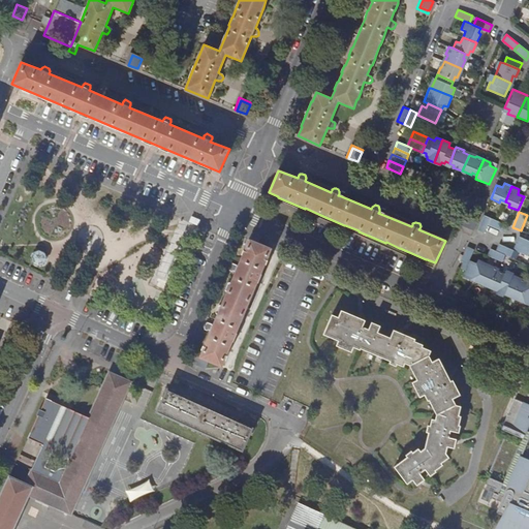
[(485,232),(488,225),(491,218),(484,215),(477,229),(485,232)]
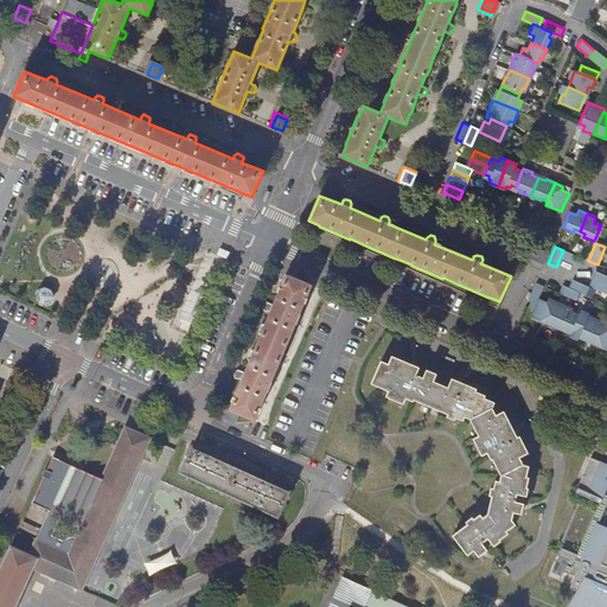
[(580,259),(563,250),(560,259),(576,266),(580,259)]
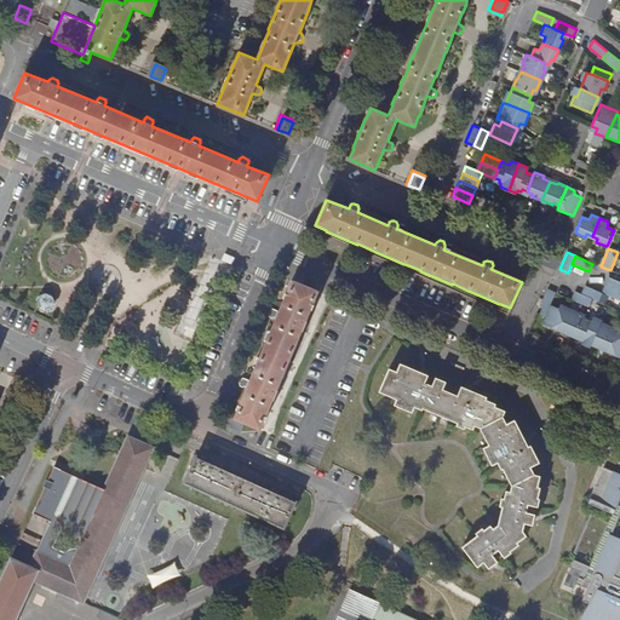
[(606,286),(619,292),(619,282),(609,277),(606,286)]
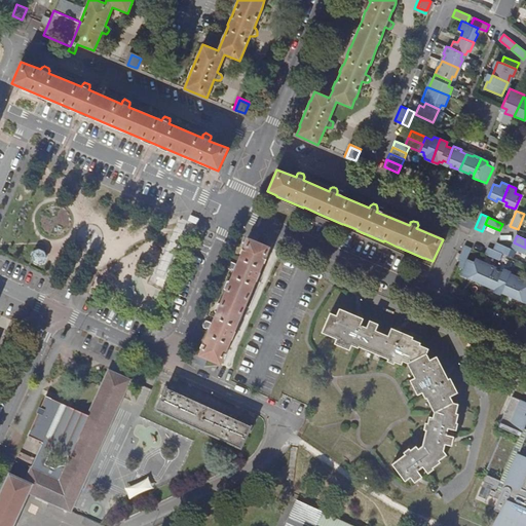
[(207,360),(220,365),(223,358),(224,359),(227,349),(231,339),(231,340),(235,331),(234,331),(238,322),(239,322),(242,313),(242,312),(248,299),(249,299),(253,290),(252,290),(256,280),(260,272),(259,272),(263,263),(264,263),(267,254),(268,252),(269,248),(248,237),(245,245),(243,245),(240,254),(236,263),(233,262),(230,263),(229,267),(230,270),(233,271),(229,280),(228,280),(225,289),(225,290),(220,303),(219,303),(215,312),(216,312),(212,323),(209,322),(205,322),(204,326),(205,329),(209,330),(204,340),(203,339),(200,348),(200,349),(197,355),(207,360)]
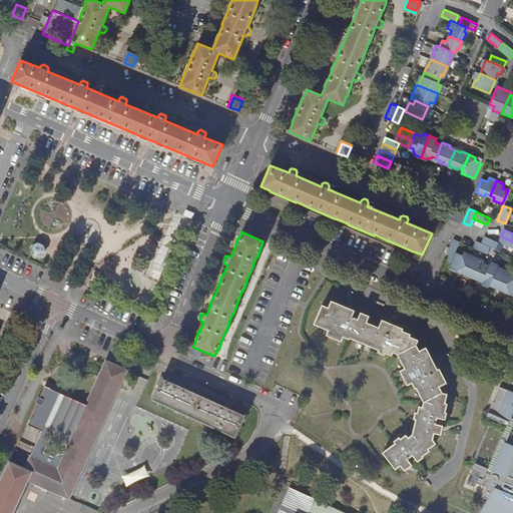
[(484,236),(481,243),(490,247),(495,249),(498,242),(484,236)]
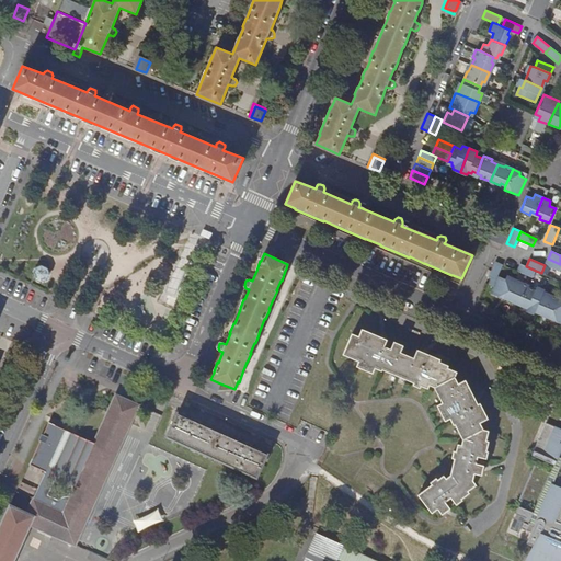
[(560,264),(548,259),(545,265),(560,273),(560,271),(560,264)]
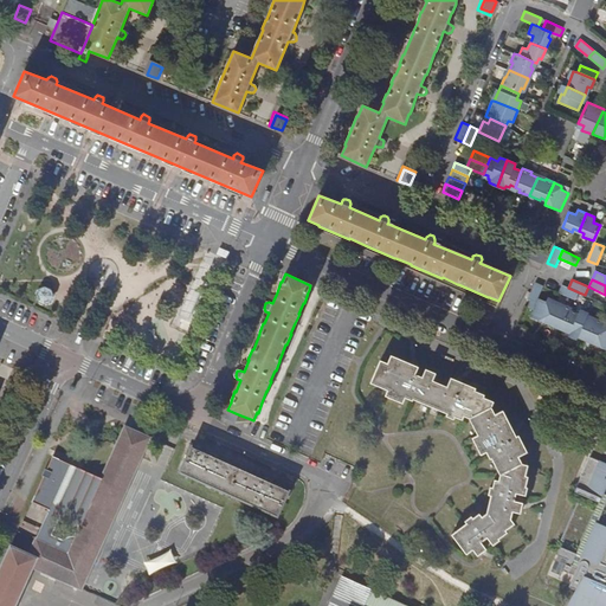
[(542,287),(535,283),(528,300),(530,301),(528,308),(533,310),(542,287)]
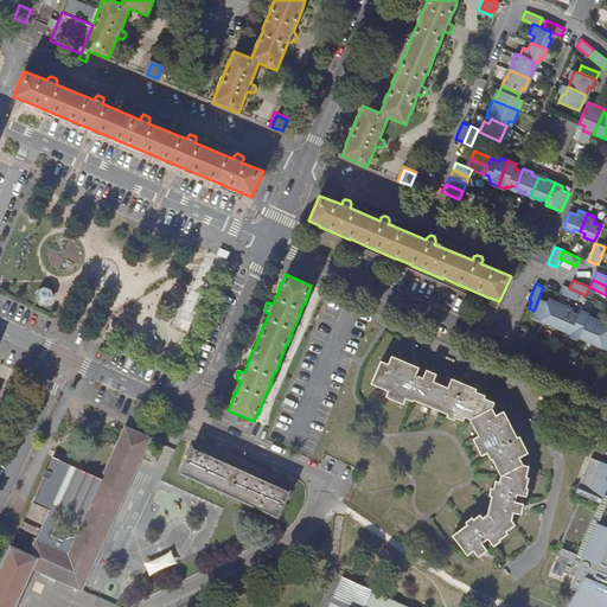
[(576,301),(580,293),(569,288),(563,286),(560,294),(576,301)]
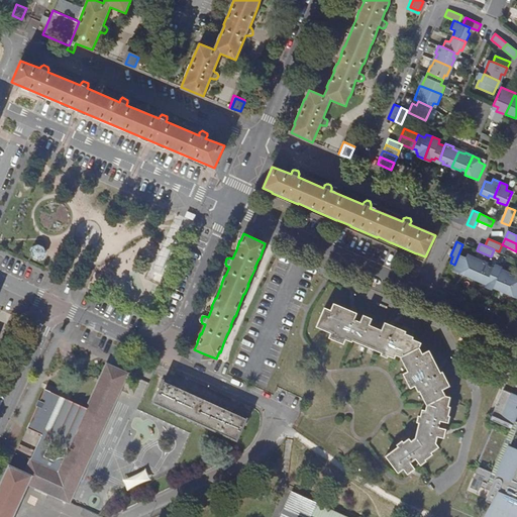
[(37,244),(34,244),(32,246),(30,248),(30,250),(29,253),(30,255),(32,257),(34,260),(36,261),(39,261),(41,260),(43,257),(45,255),(45,252),(45,250),(44,247),(42,245),(40,244),(37,244)]
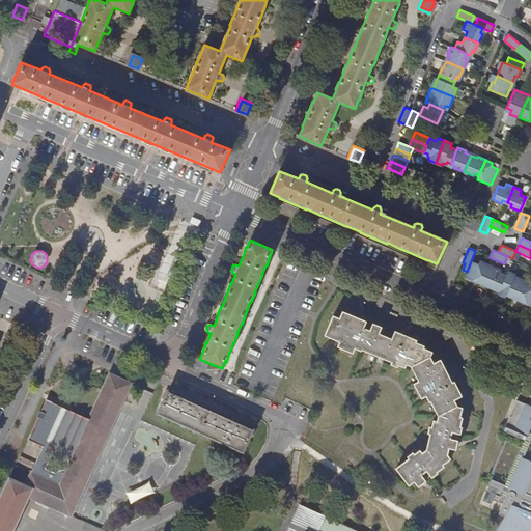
[(478,284),(479,282),(486,266),(487,264),(480,261),(478,264),(472,261),(465,279),(478,284)]
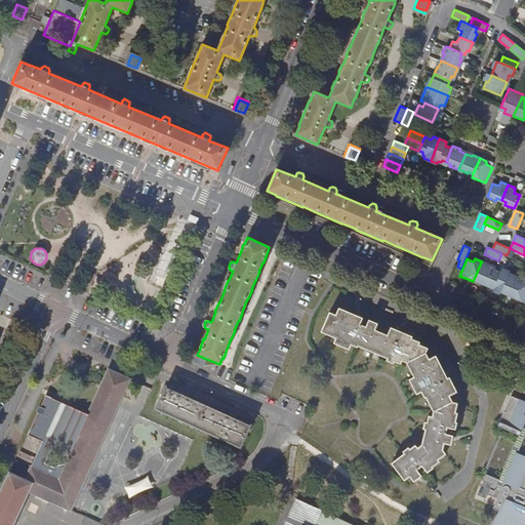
[(487,266),(481,263),(474,279),(483,283),(484,281),(488,283),(495,268),(488,265),(487,266)]
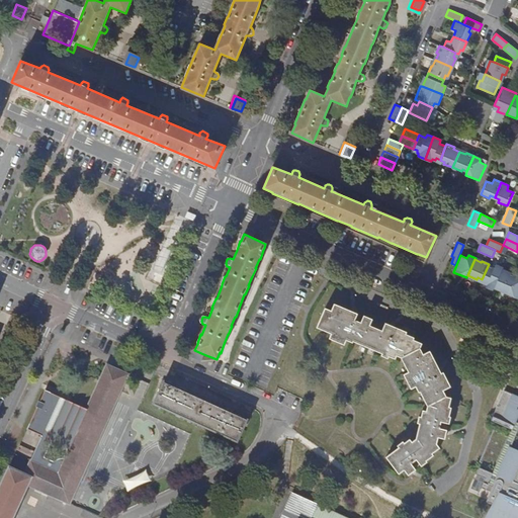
[(495,287),(502,270),(503,267),(497,265),(496,267),(489,264),(482,279),(486,281),(485,283),(487,284),(486,286),(494,289),(495,287)]
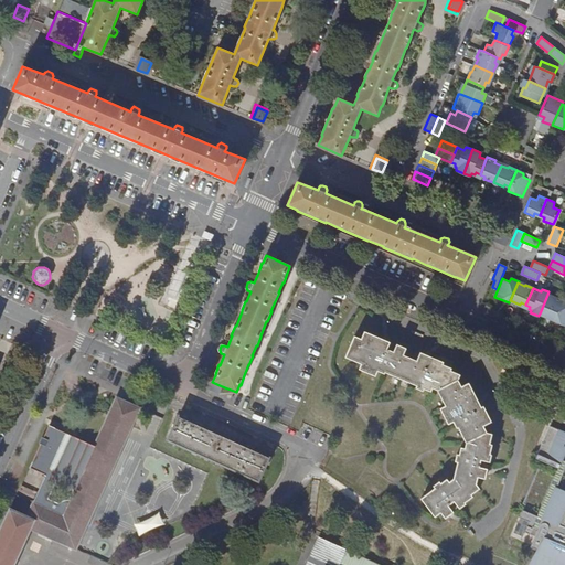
[(555,317),(563,300),(554,297),(554,298),(547,295),(540,313),(550,318),(551,316),(555,317)]
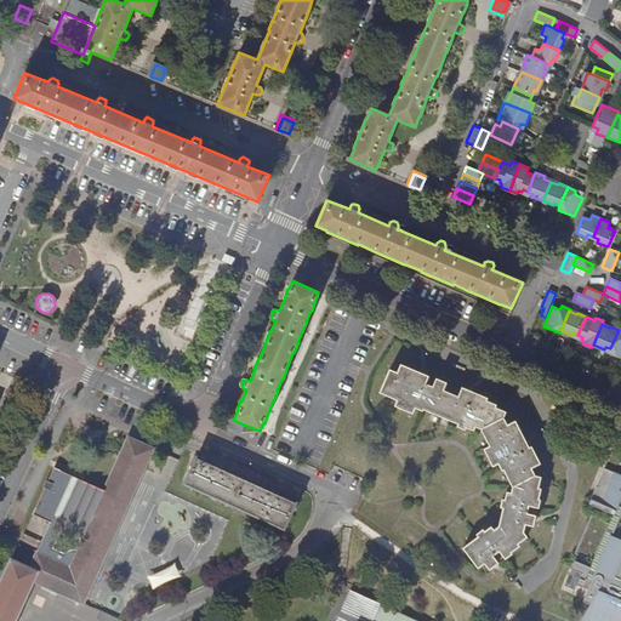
[(620,331),(619,330),(610,348),(608,354),(620,359),(620,331)]
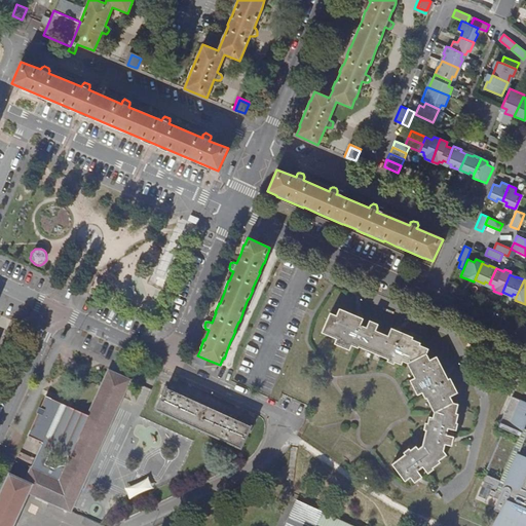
[(451,437),(448,437),(450,430),(453,431),(455,424),(454,423),(456,415),(453,414),(456,405),(450,403),(447,397),(455,393),(448,378),(445,379),(434,358),(427,361),(423,354),(426,349),(417,345),(418,343),(410,339),(411,337),(389,328),(386,336),(374,331),(376,325),(368,321),(367,322),(337,308),(334,315),(328,312),(320,333),(334,339),(332,344),(347,350),(348,347),(349,345),(355,348),(357,347),(385,360),(384,363),(390,365),(391,363),(398,366),(400,363),(404,365),(411,378),(407,381),(414,396),(419,393),(422,400),(423,400),(430,413),(429,418),(425,417),(424,423),(422,423),(420,430),(422,430),(418,447),(417,448),(414,445),(410,449),(408,447),(402,452),(404,454),(390,464),(405,481),(410,478),(414,483),(420,478),(418,476),(422,472),(425,476),(431,471),(430,468),(438,463),(436,461),(444,455),(441,451),(443,445),(449,447),(451,437)]
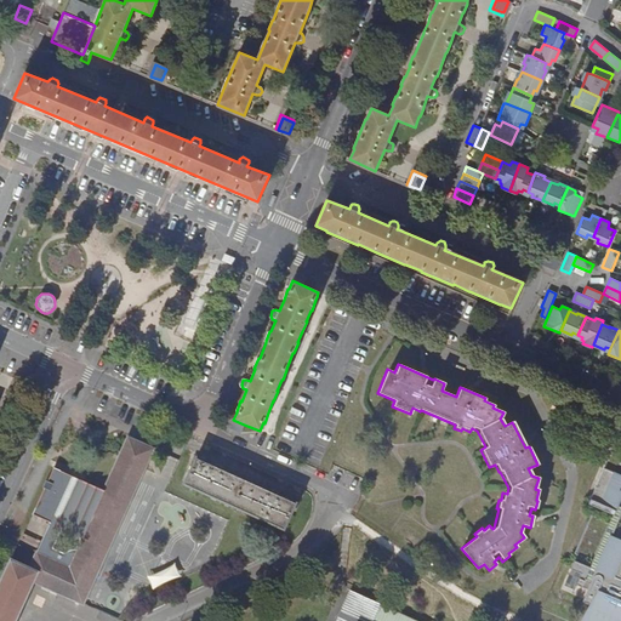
[(26,399),(27,396),(16,392),(21,380),(17,379),(12,393),(26,399)]
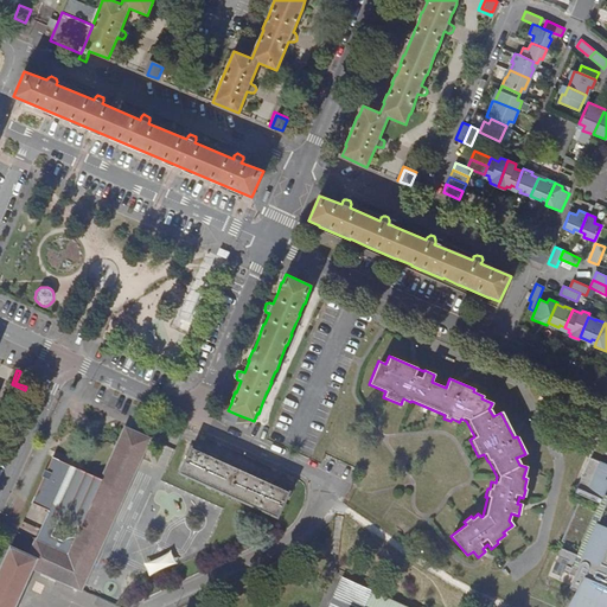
[(31,376),(20,371),(16,383),(26,387),(31,376)]
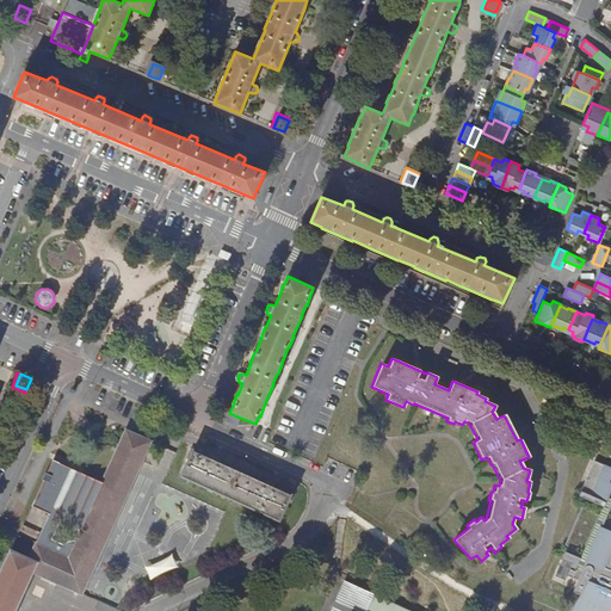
[(240,418),(229,413),(226,421),(238,425),(240,418)]
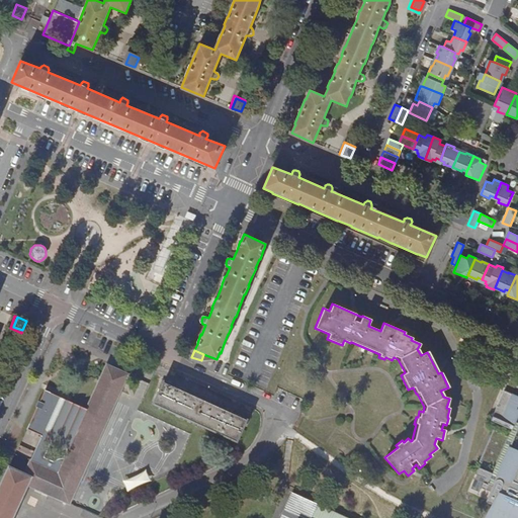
[(27,428),(41,435),(30,459),(24,473),(27,485),(69,504),(84,471),(115,403),(128,373),(117,369),(107,364),(87,409),(46,389),(27,428)]
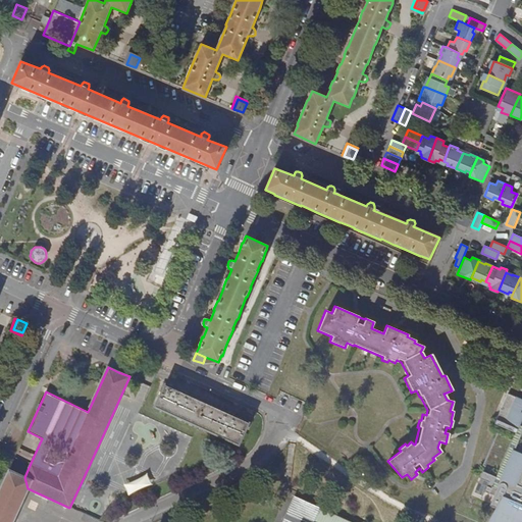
[(521,382),(514,379),(508,393),(509,393),(509,394),(508,394),(502,408),(502,409),(502,410),(501,409),(494,424),(515,432),(512,438),(498,432),(482,465),(498,472),(496,477),(483,471),(480,478),(488,482),(484,491),(489,493),(492,487),(497,489),(489,506),(498,509),(490,521),(521,521),(521,513),(521,511),(521,382)]
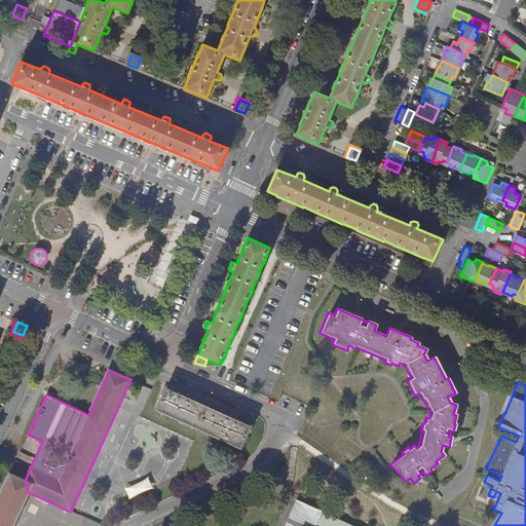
[(247,425),(163,388),(161,392),(153,411),(237,448),(247,425)]
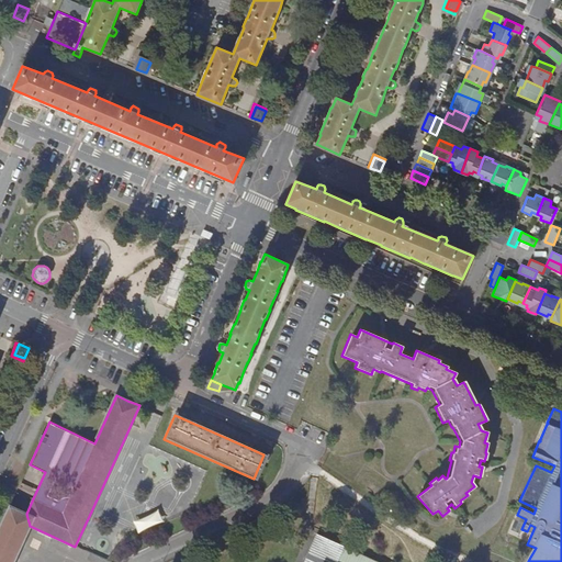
[(0,561),(12,561),(30,526),(26,514),(10,507),(0,528),(0,561)]
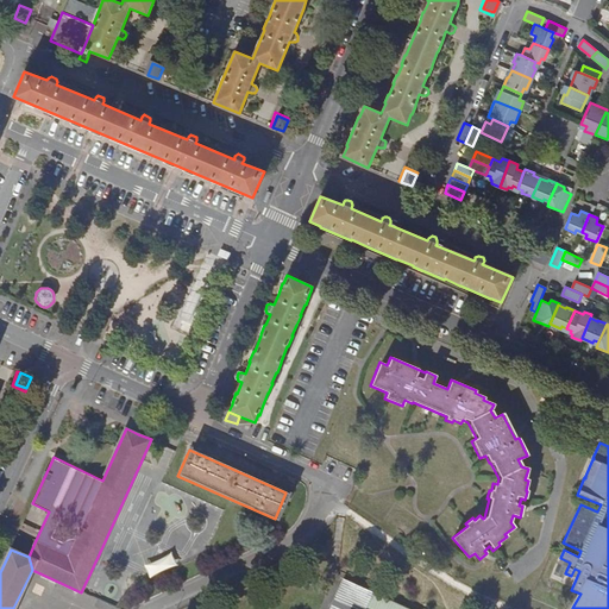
[(405,608),(340,579),(326,608),(405,608)]
